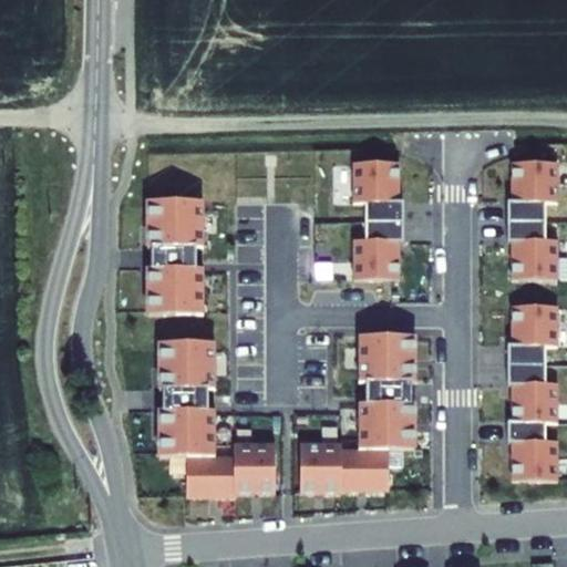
[(554,197),(554,157),(507,157),(508,196),(504,196),(505,236),(508,236),(508,275),(555,275),(555,235),(543,235),(542,197),(554,197)]
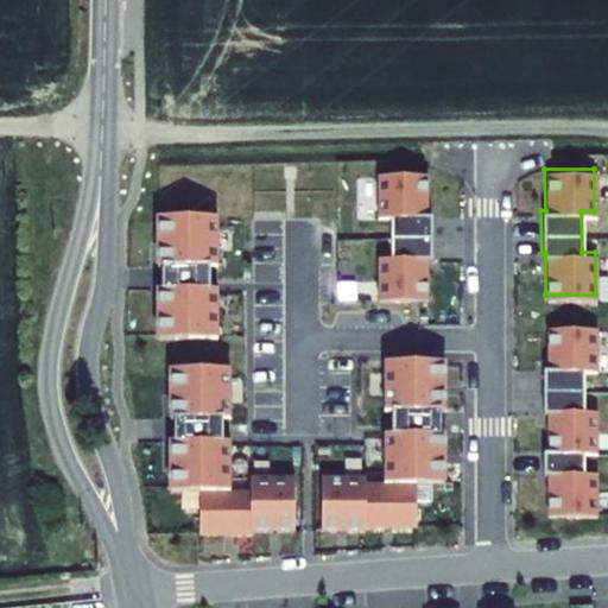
[(424,170),(375,171),(375,214),(388,214),(388,253),(375,254),(377,297),(425,296),(425,254),(429,254),(429,211),(425,211),(424,170)]
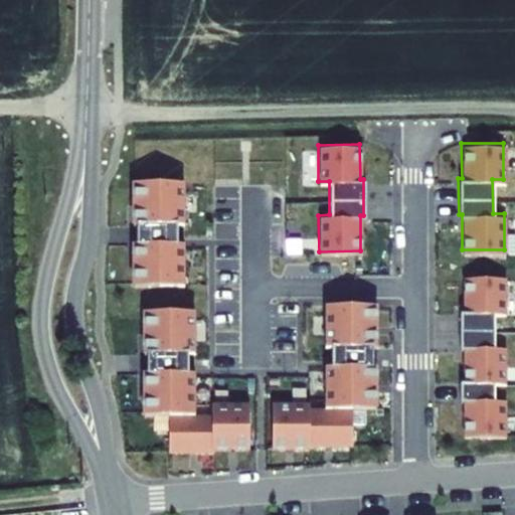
[(131,242),(132,286),(182,285),(182,243),(175,243),(175,223),(182,223),(181,181),(131,182),(131,224),(136,224),(137,242),(131,242)]
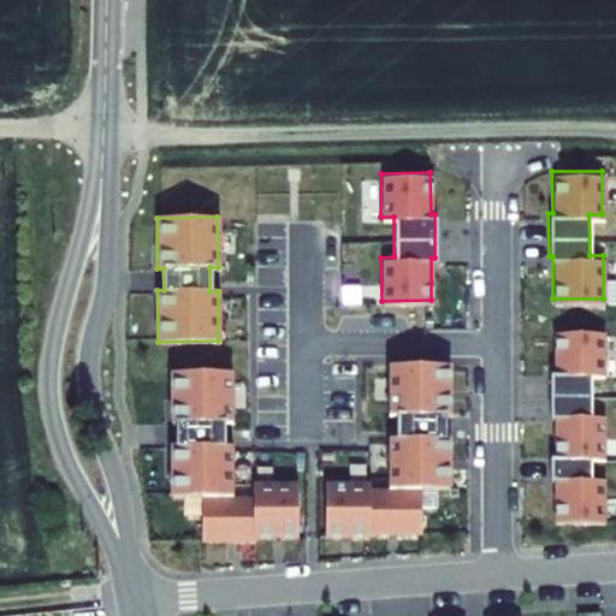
[(603,371),(603,327),(552,327),(554,369),(550,369),(550,412),(554,412),(554,452),(550,452),(550,475),(554,475),(555,517),(605,517),(604,474),(591,474),(591,454),(604,454),(604,412),(591,412),(590,371),(603,371)]
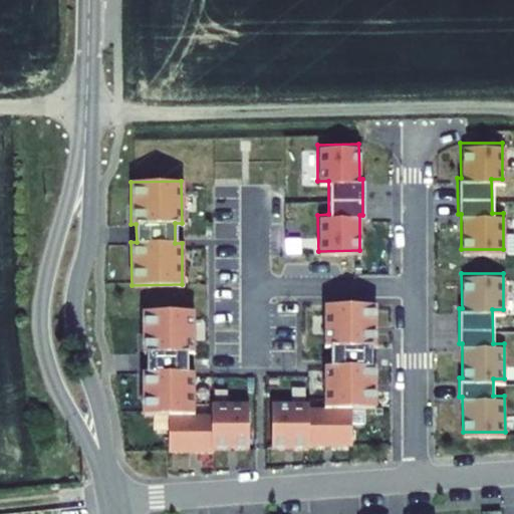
[(374,343),(373,301),(323,301),(323,343),(330,343),(330,363),(323,363),(324,405),(308,405),(308,400),(271,401),(271,446),(309,446),(309,443),(351,442),(351,405),(374,405),(374,361),(369,361),(368,343),(374,343)]
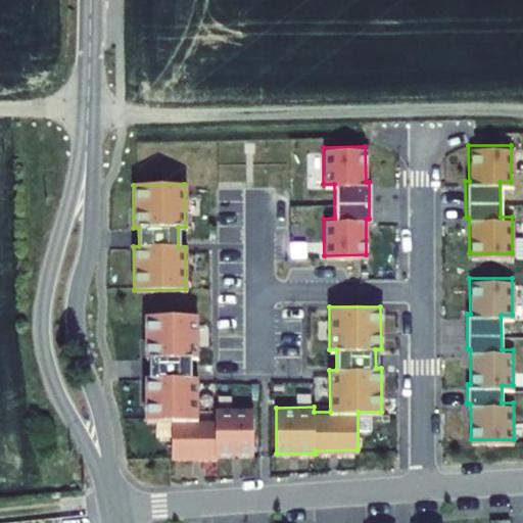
[(253,454),(252,408),(215,408),(215,420),(197,420),(197,377),(190,377),(190,358),(196,358),(196,315),(145,316),(145,359),(150,359),(150,377),(145,377),(146,421),(171,420),(172,458),(218,458),(218,455),(253,454)]
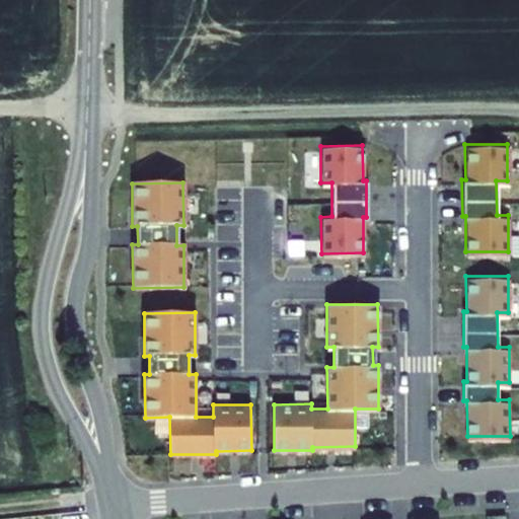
All buildings are outlined.
